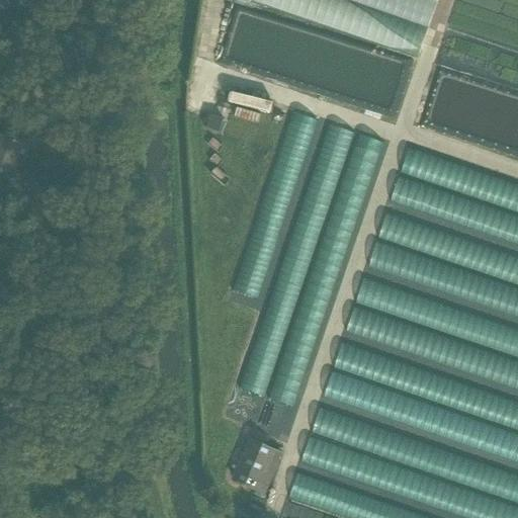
[(237,0),(423,56),(439,0),(237,0)]
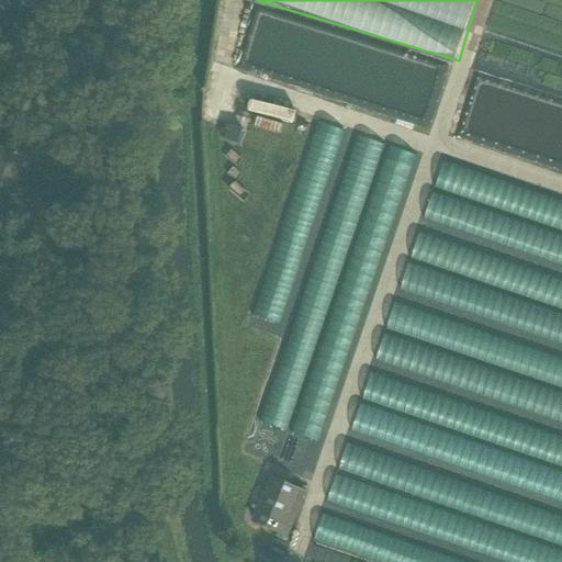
[(312,120),(257,317),(281,324),(336,126),(312,120)]
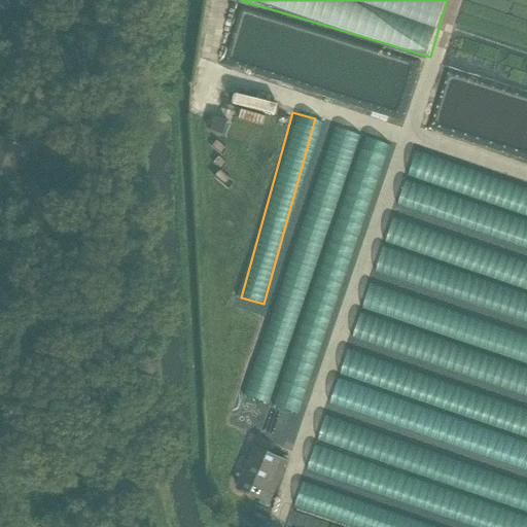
[(212,116),(207,131),(222,137),(227,121),(212,116)]
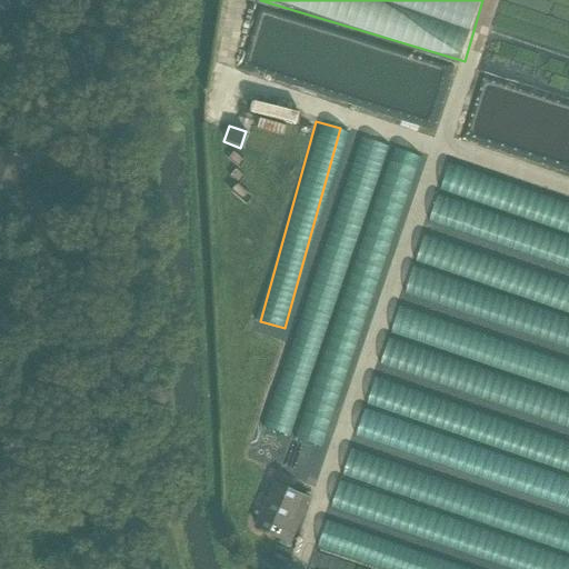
[(326,475),(415,153),(386,146),(386,143),(352,135),(263,459),(287,466),(287,463),(326,475)]
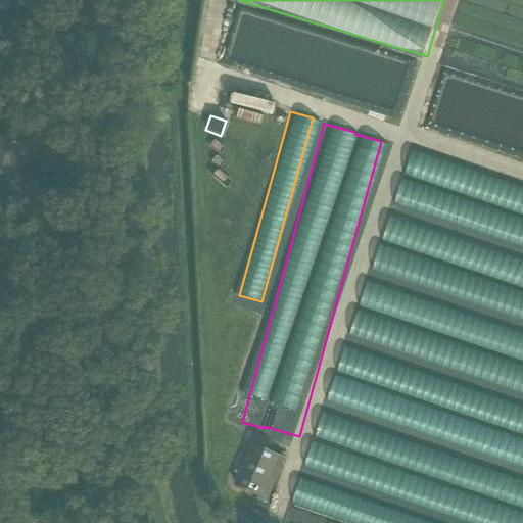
[(513,428),(520,405),(345,347),(338,372),(513,428)]
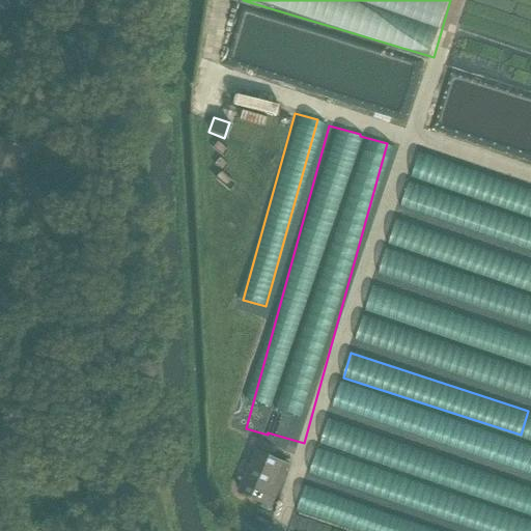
[(530,443),(340,385),(333,408),(530,468),(530,443)]
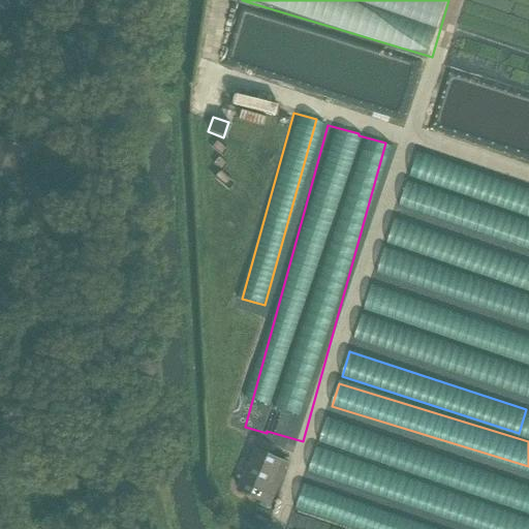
[(528,528),(528,479),(325,422),(319,446),(317,446),(309,475),(494,528),(441,528),(301,489),(293,512),(288,528),(528,528)]
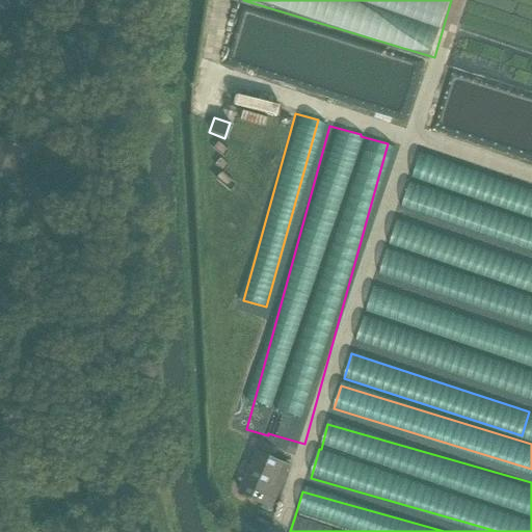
[(238,495),(272,510),(293,467),(259,450),(238,495)]
